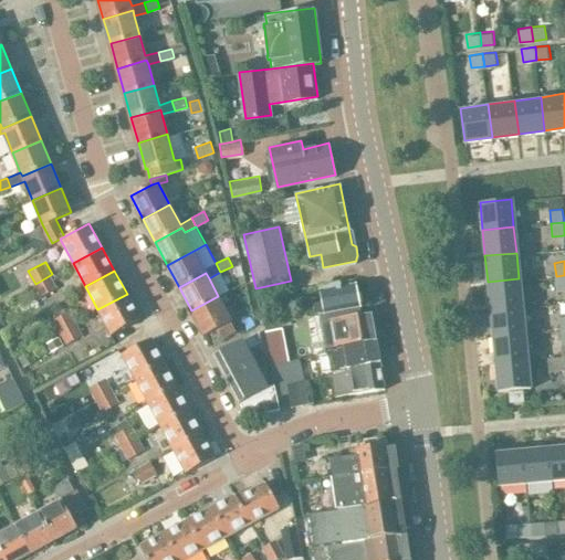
[(35,284),(42,296),(59,287),(52,274),(35,284)]
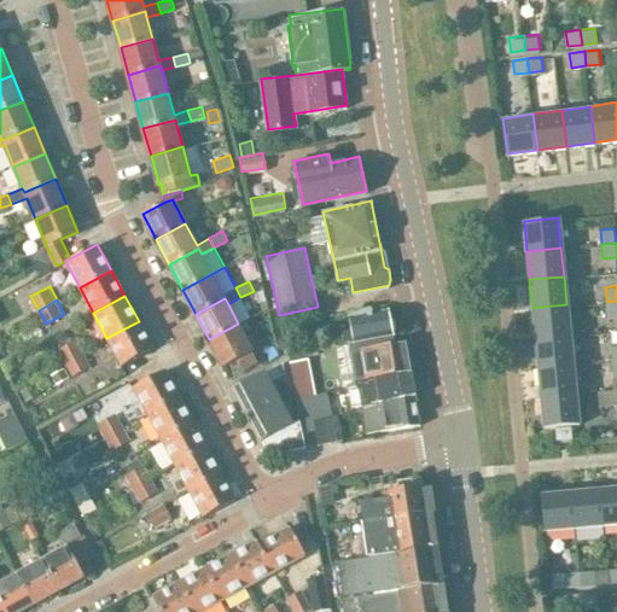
[(569,333),(566,304),(533,308),(535,337),(569,333)]
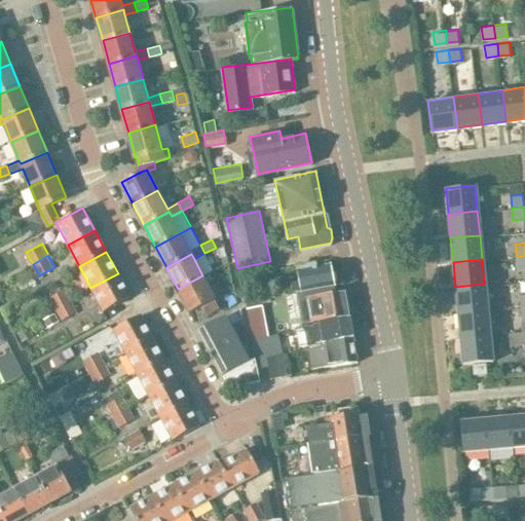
[(300,281),(291,283),(292,291),(297,290),(297,292),(334,285),(330,263),(316,265),(316,261),(297,264),(300,281)]
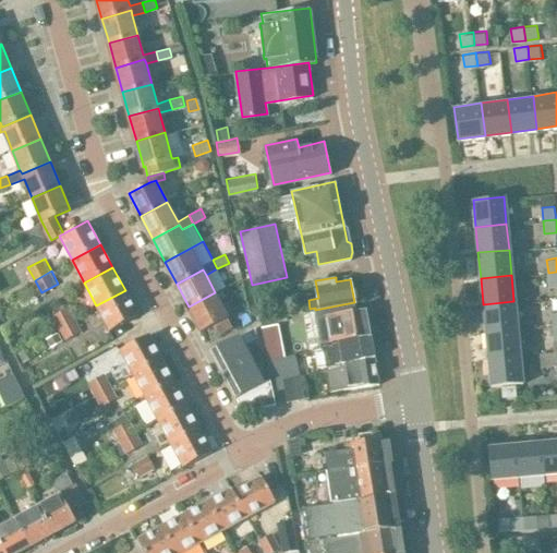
[(137,313),(125,290),(96,305),(109,329),(137,313)]
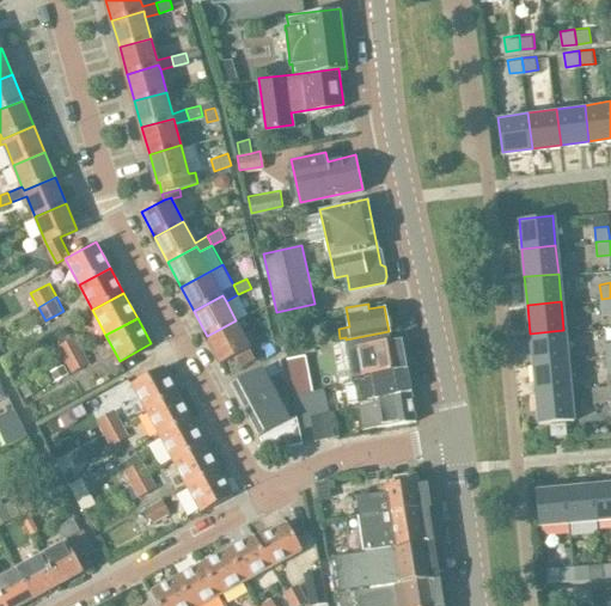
[(256,357),(236,320),(207,336),(220,361),(236,353),(242,365),(256,357)]
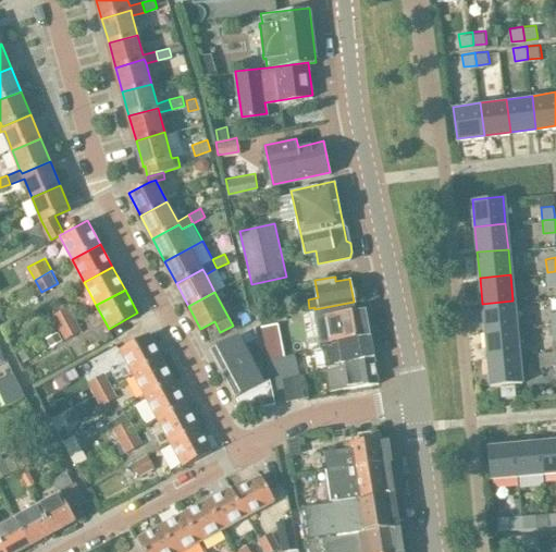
[(516,327),(513,301),(482,304),(485,330),(516,327)]
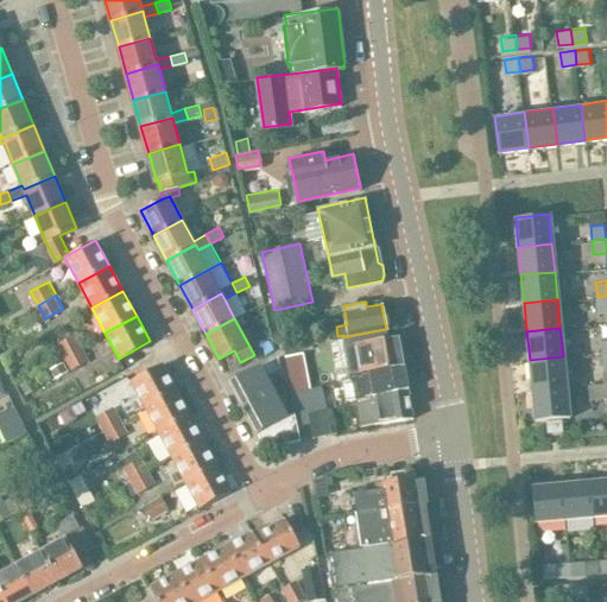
[(386,329),(343,337),(349,373),(370,369),(403,365),(398,335),(387,337),(386,329)]
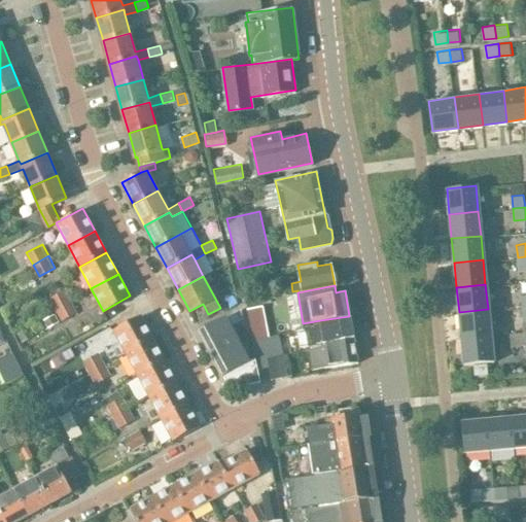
[(71,300),(64,287),(48,296),(56,308),(71,300)]
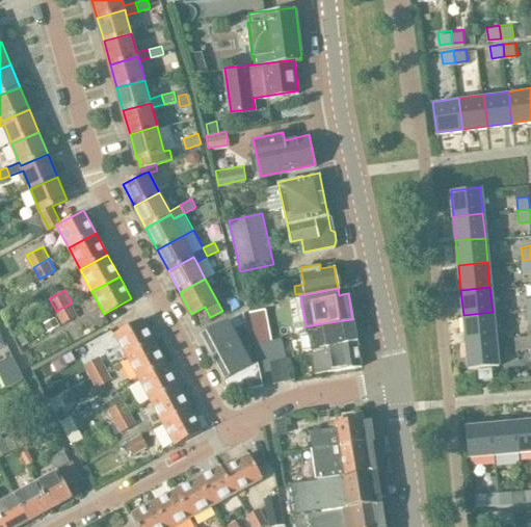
[(56,311),(62,323),(78,314),(72,302),(56,311)]
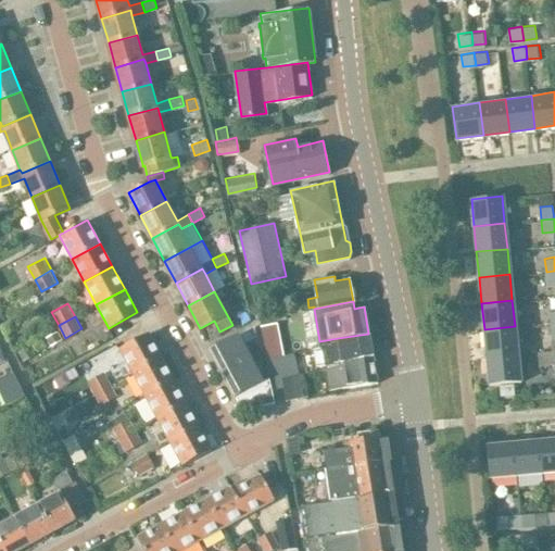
[(276,322),(261,324),(265,346),(267,357),(280,353),(278,342),(280,342),(276,322)]
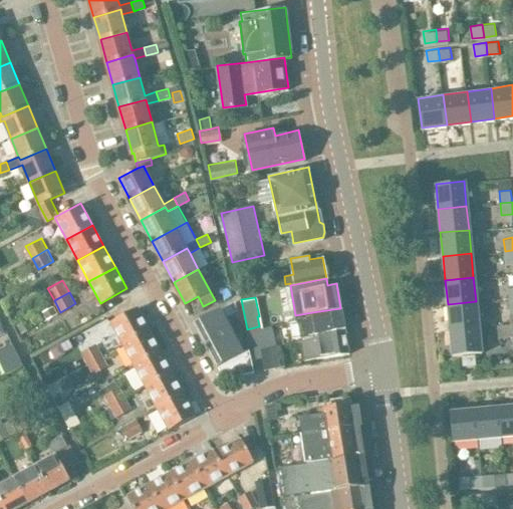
[(247,337),(238,342),(225,316),(238,309),(236,300),(195,322),(218,365),(219,365),(224,376),(224,377),(255,371),(247,337)]
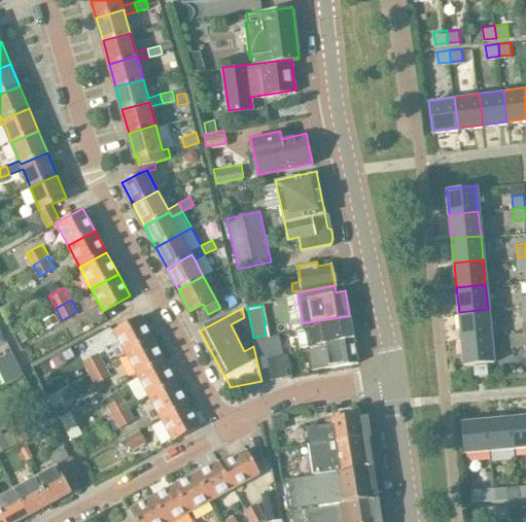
[(490,334),(488,309),(459,312),(461,337),(490,334)]
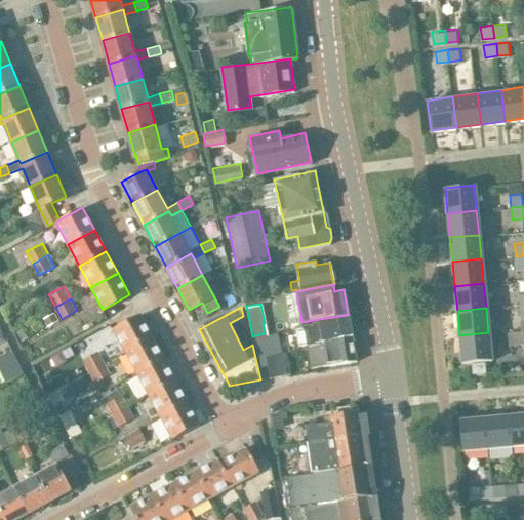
[(54,312),(43,318),(47,326),(58,320),(54,312)]
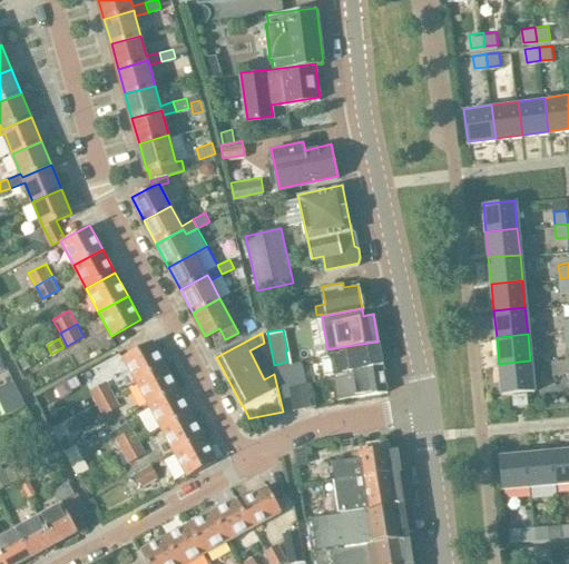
[(165,364),(151,339),(123,355),(136,379),(165,364)]
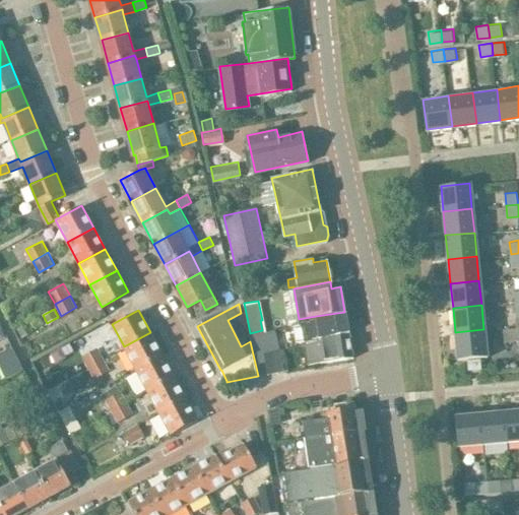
[(348,331),(344,312),(316,316),(316,320),(301,322),(304,339),(307,339),(308,343),(315,341),(314,337),(348,331)]
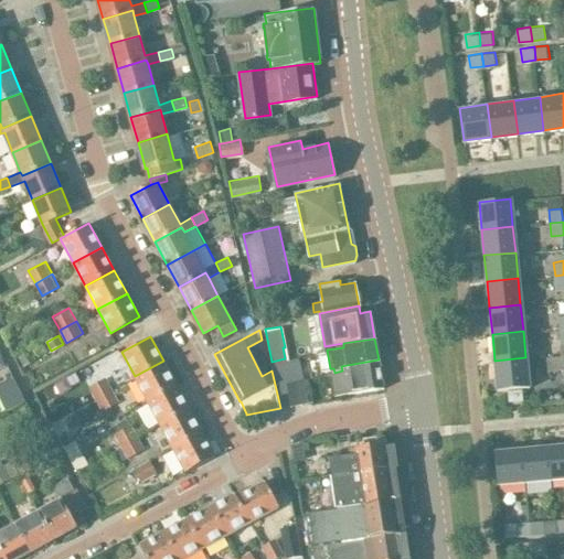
[(31,351),(19,357),(23,365),(35,359),(31,351)]
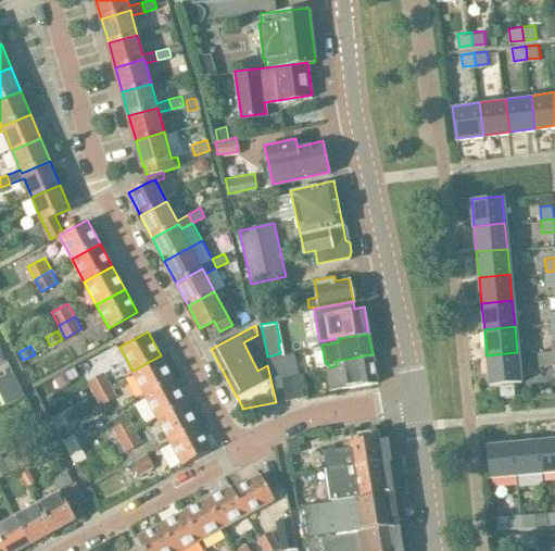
[(267,357),(274,387),(282,385),(281,382),(301,377),(295,350),(280,353),(267,357)]
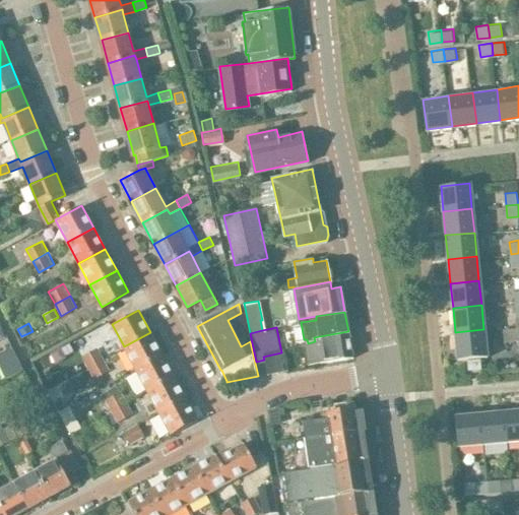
[(487,353),(483,329),(455,332),(457,357),(487,353)]
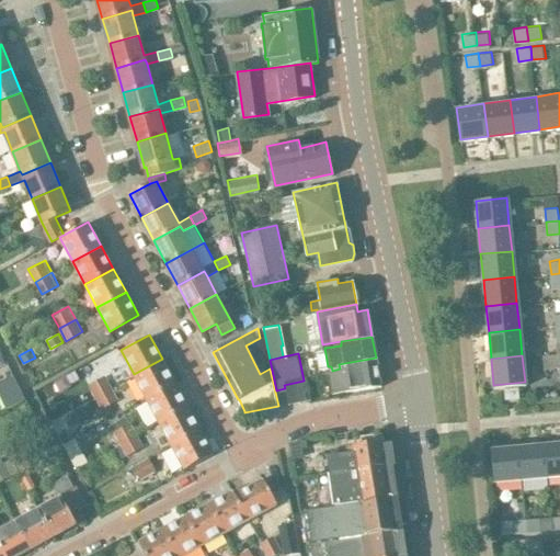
[(380,384),(376,358),(339,364),(340,369),(332,371),(333,374),(330,375),(333,393),(380,384)]
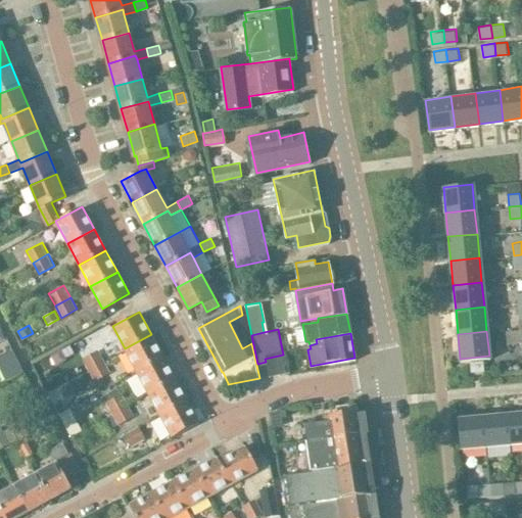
[(163,356),(151,334),(125,348),(136,370),(163,356)]
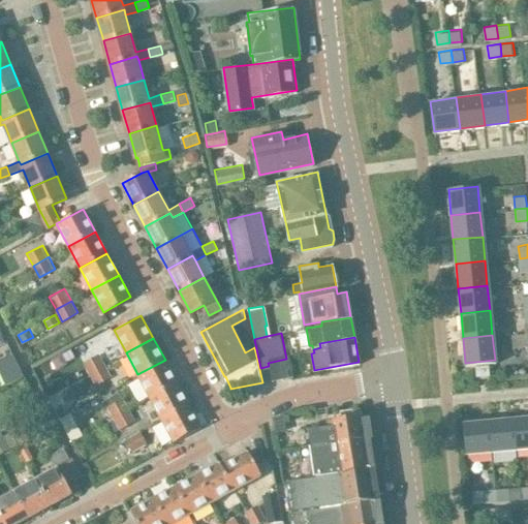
[(105,365),(99,353),(84,362),(91,373),(105,365)]
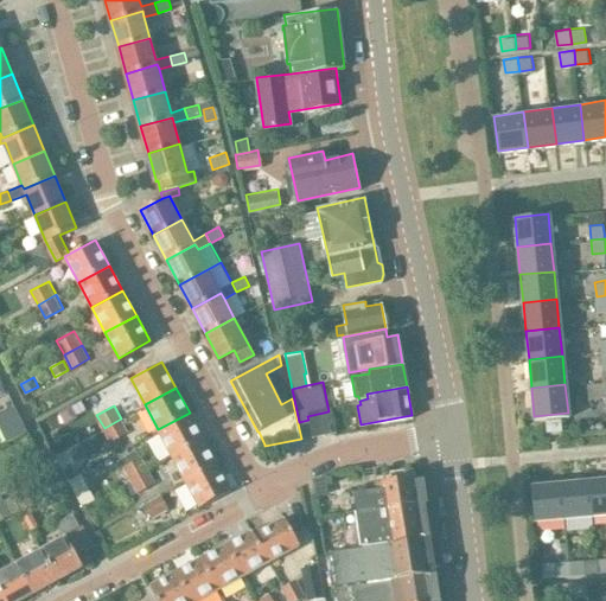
[(0,414),(0,427),(6,441),(27,432),(16,407),(0,414)]
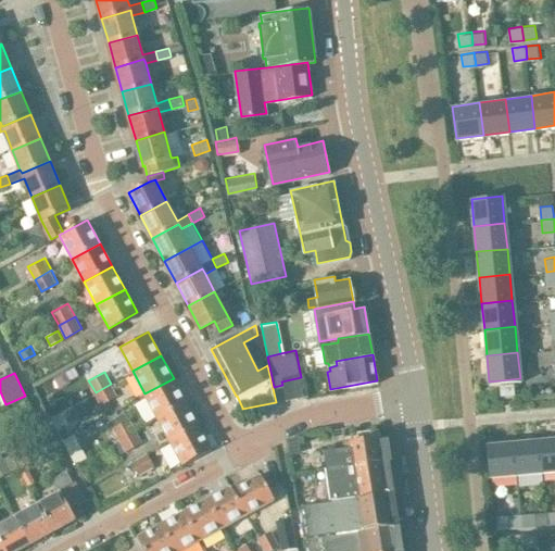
[(307,395),(303,376),(301,377),(281,382),(282,385),(286,400),(307,395)]
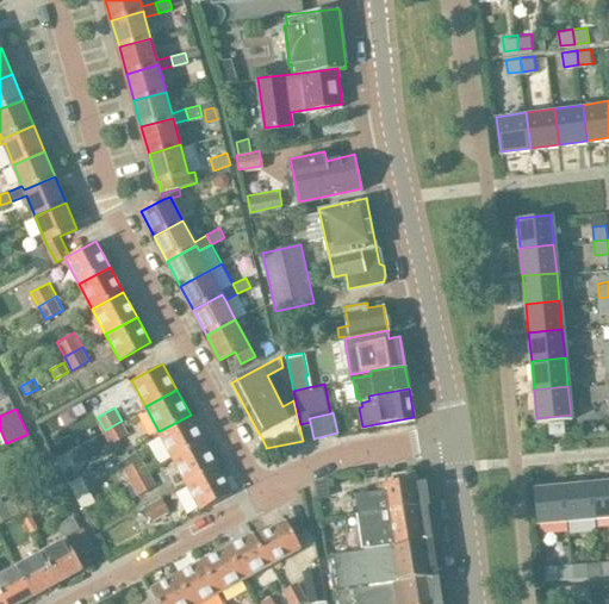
[(204,441),(191,415),(159,431),(173,458),(204,441)]
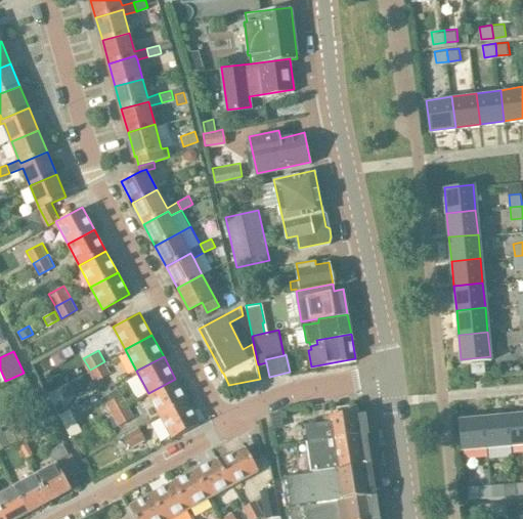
[(483,369),(482,359),(471,360),(472,370),(483,369)]
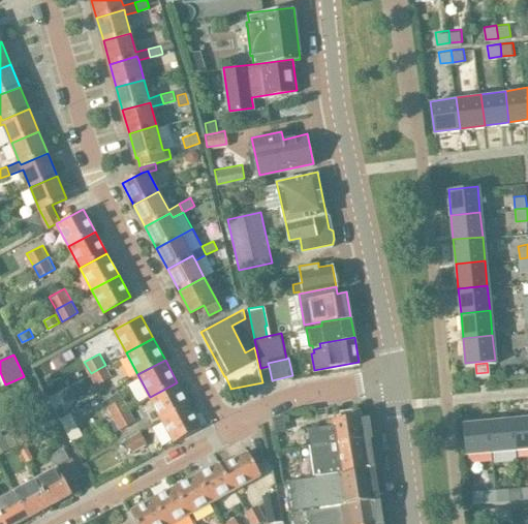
[(91,373),(97,384),(113,376),(105,365),(91,373)]
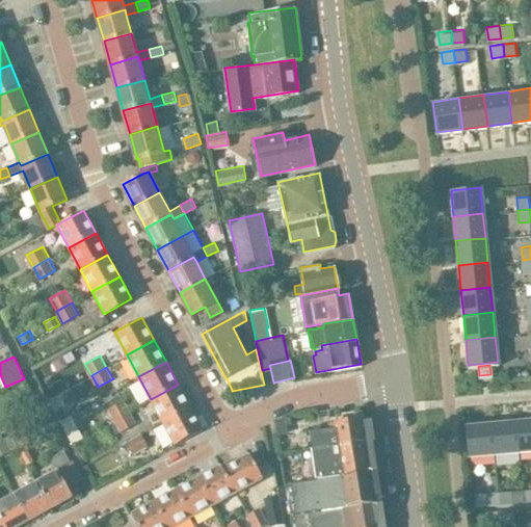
[(190,406),(178,385),(151,399),(162,421),(190,406)]
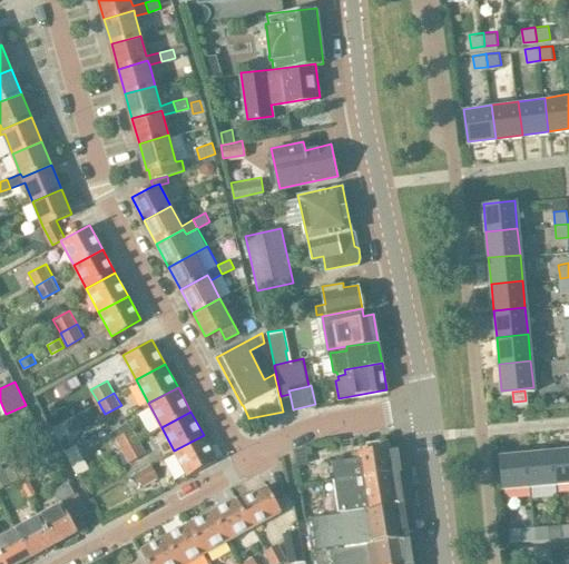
[(140,438),(135,427),(116,436),(123,447),(140,438)]
